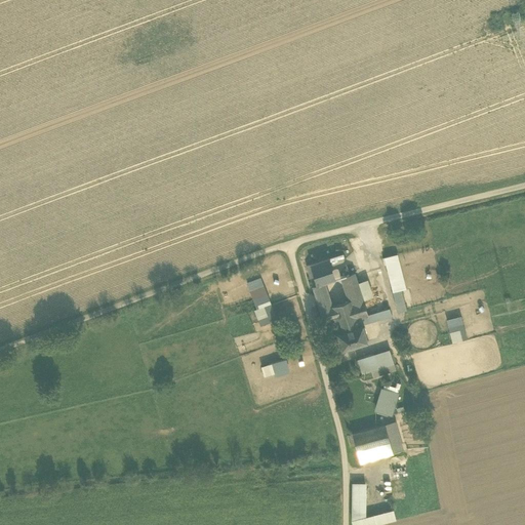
[(390,255),(399,289),(406,287),(397,254),(390,255)]
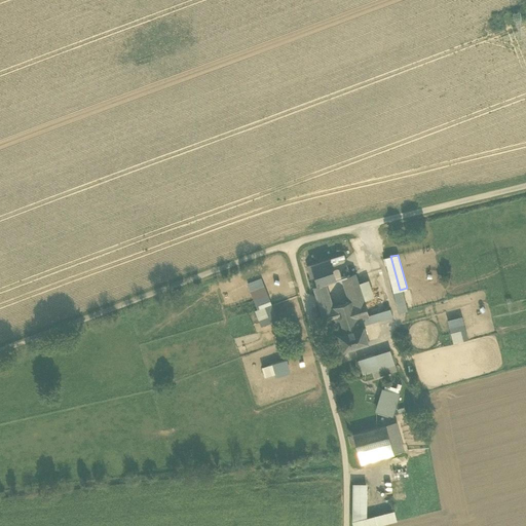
[(390,256),(387,257),(397,291),(400,290),(390,256)]
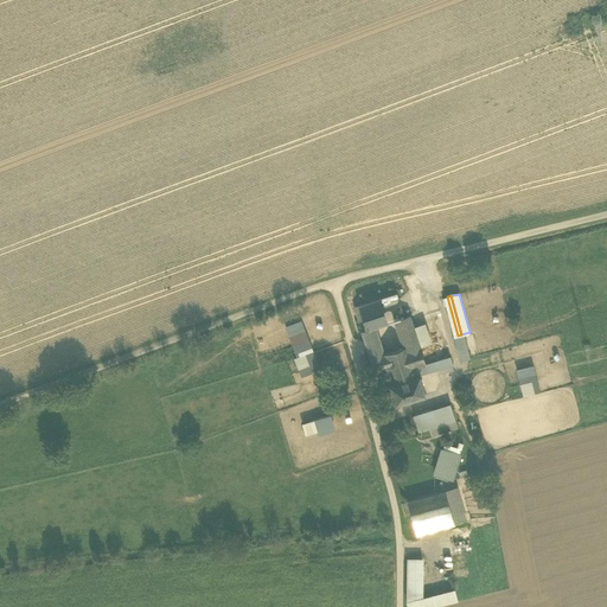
[(458,336),(447,296),(443,298),(454,337),(458,336)]
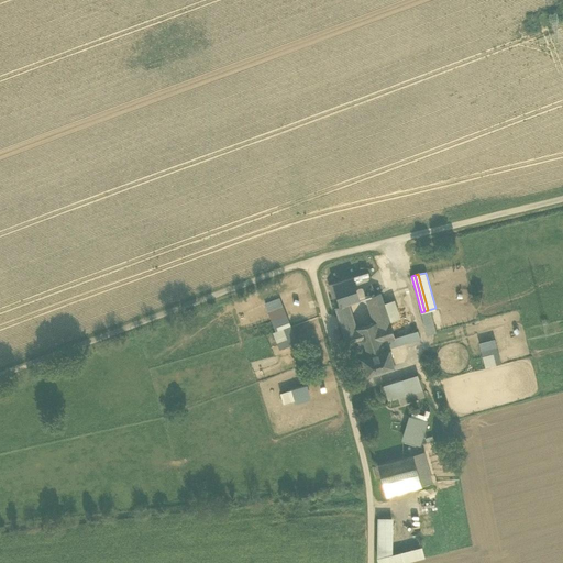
[(348,302),(357,300),(351,277),(328,285),(334,307),(348,302)]
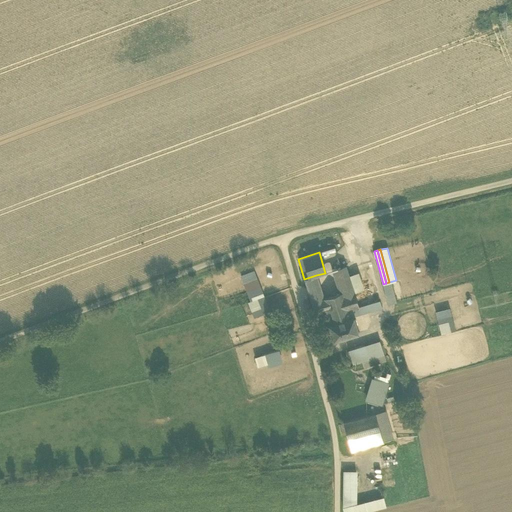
[(353,316),(361,314),(359,307),(354,292),(349,276),(345,266),(336,269),(343,292),(339,293),(323,298),(320,299),(319,294),(310,297),(315,312),(315,313),(324,310),(326,309),(330,323),(353,316)]
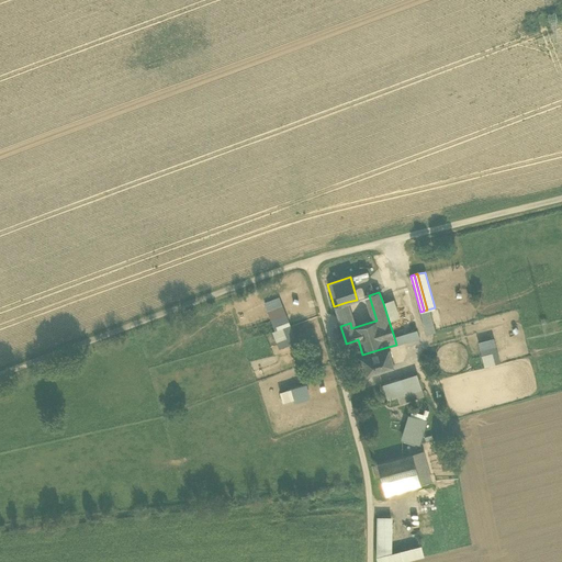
[(377,321),(369,295),(363,296),(372,322),(377,321)]
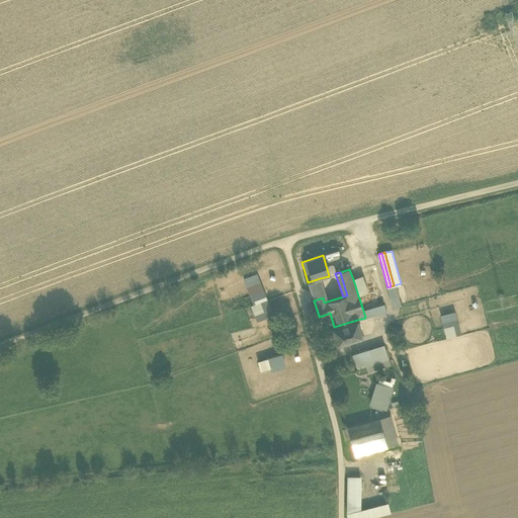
[(246,286),(260,281),(257,273),(243,279),(246,286)]
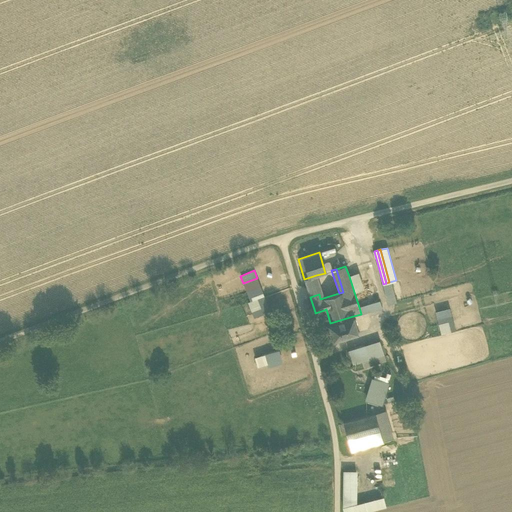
[(358,273),(349,276),(354,292),(363,289),(358,273)]
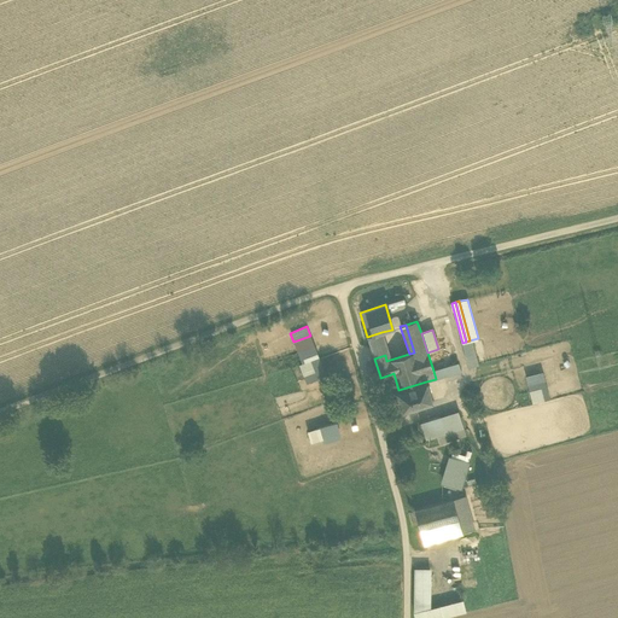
[(384,339),(382,332),(367,337),(374,359),(385,355),(386,361),(390,360),(384,339)]
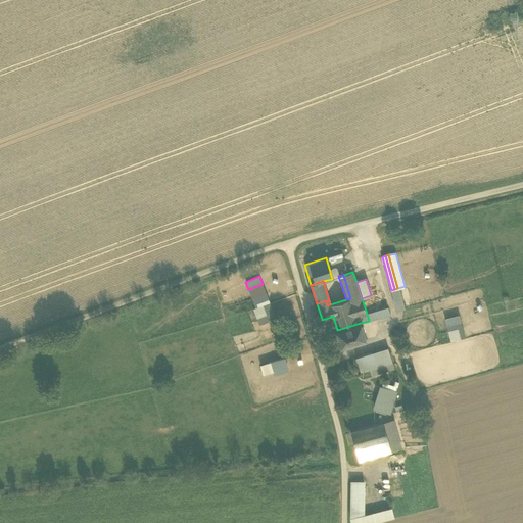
[(276,318),(263,284),(248,289),(255,307),(252,308),(258,324),(276,318)]
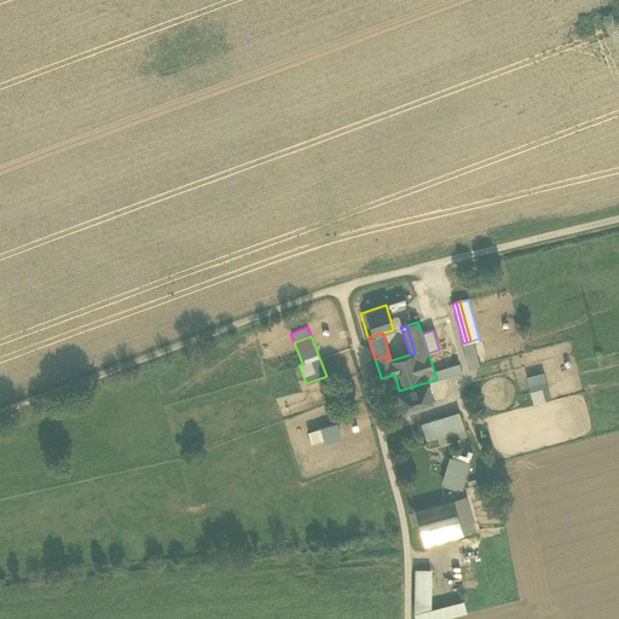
[(467,357),(475,354),(473,342),(463,345),(467,357)]
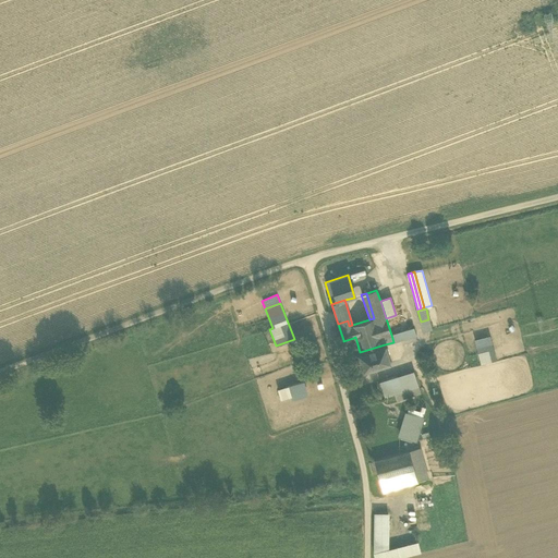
[(428,319),(421,322),(423,331),(432,329),(428,319)]
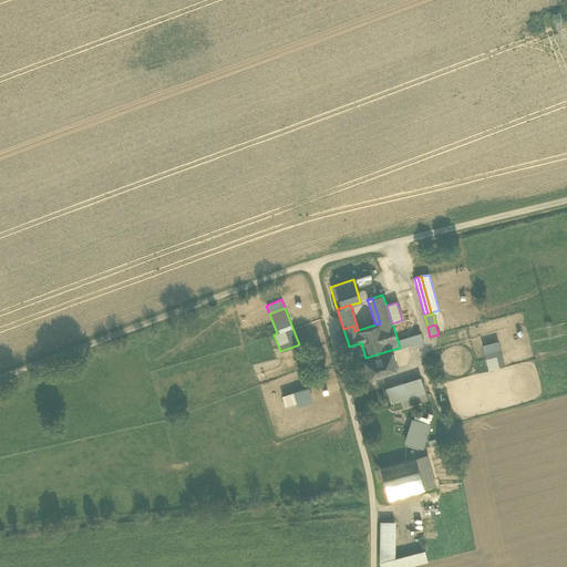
[(420,333),(398,340),(400,348),(422,341),(420,333)]
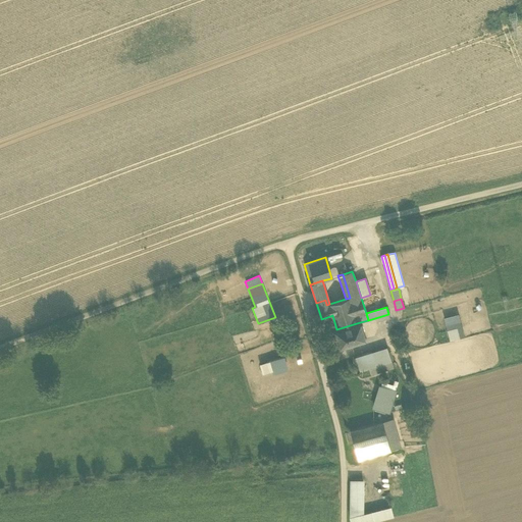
[(446,326),(460,323),(457,314),(444,317),(446,326)]
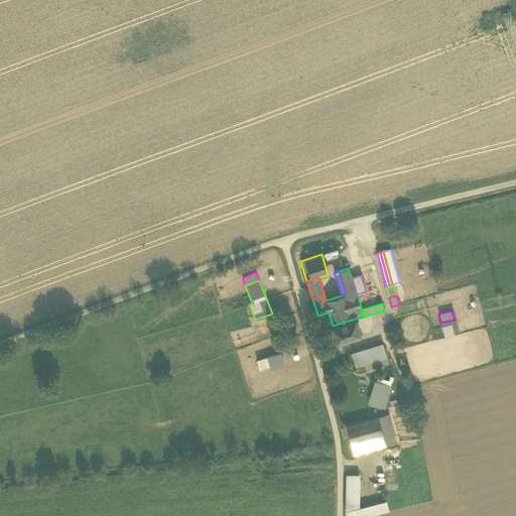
[(333,332),(336,343),(361,335),(356,318),(333,326),(329,311),(327,312),(331,327),(328,328),(330,333),(333,332)]
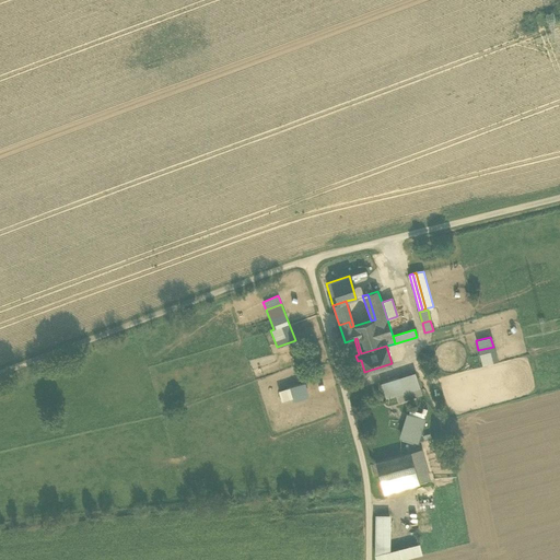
[(497,361),(493,347),(478,350),(482,364),(497,361)]
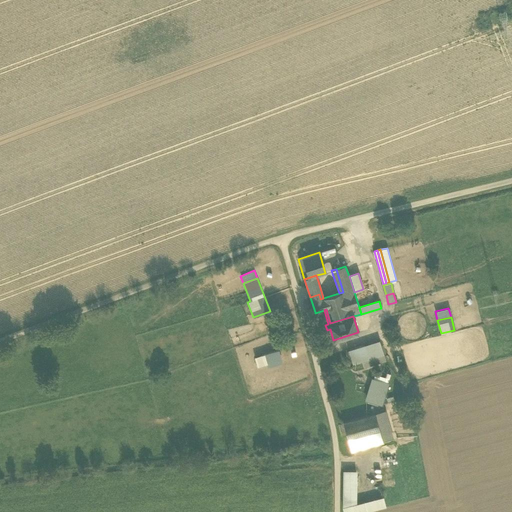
[(379,340),(364,345),(369,359),(384,354),(379,340)]
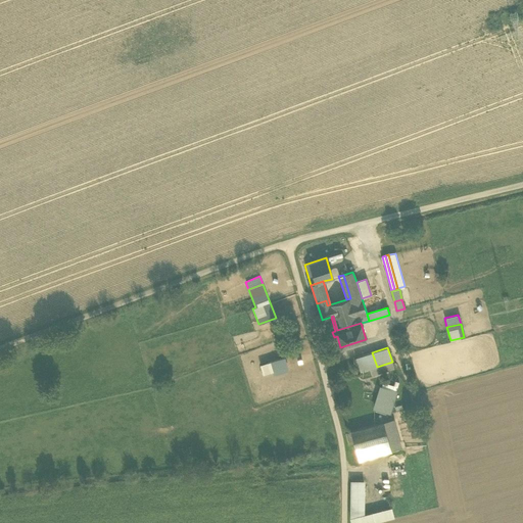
[(355,358),(361,372),(370,370),(377,367),(372,352),(355,358)]
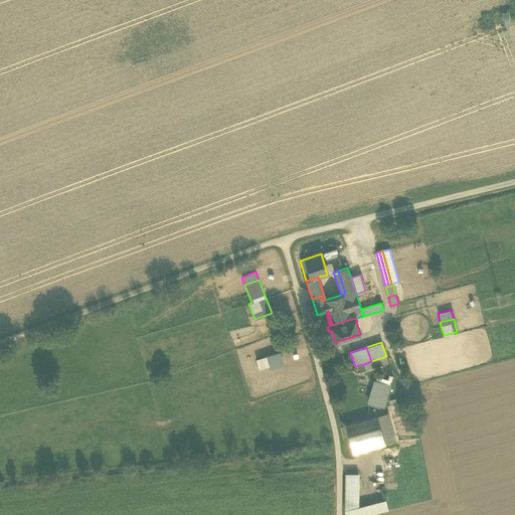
[(280,351),(266,356),(269,366),(271,370),(285,365),(280,351)]
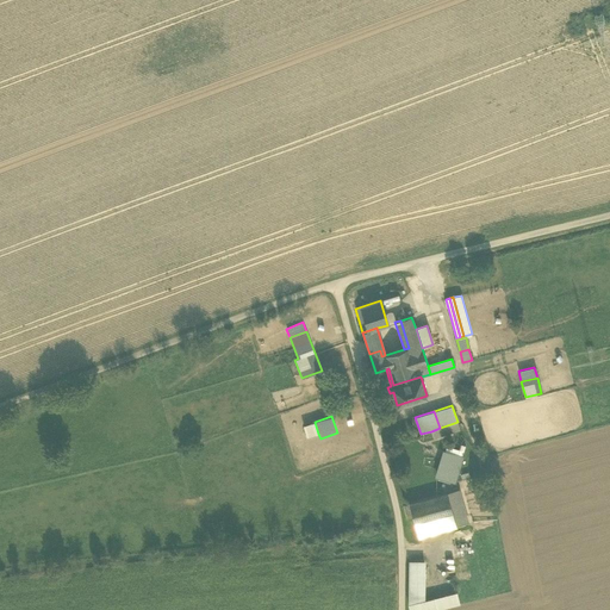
[(315,422),(304,425),(307,437),(318,434),(315,422)]
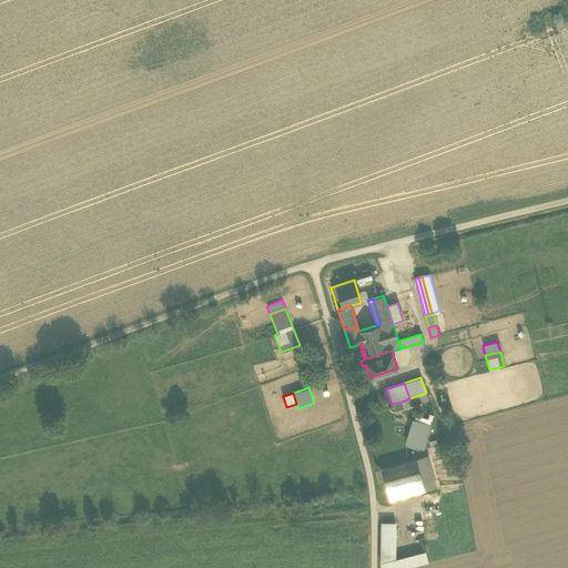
[(409,398),(402,402),(404,408),(428,401),(426,393),(409,398)]
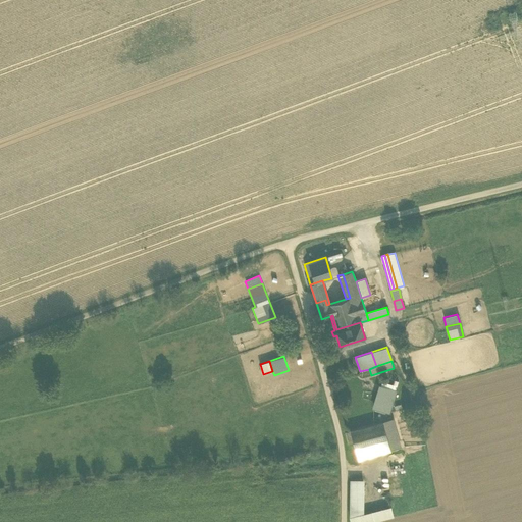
[(372,408),(389,413),(397,390),(379,384),(372,408)]
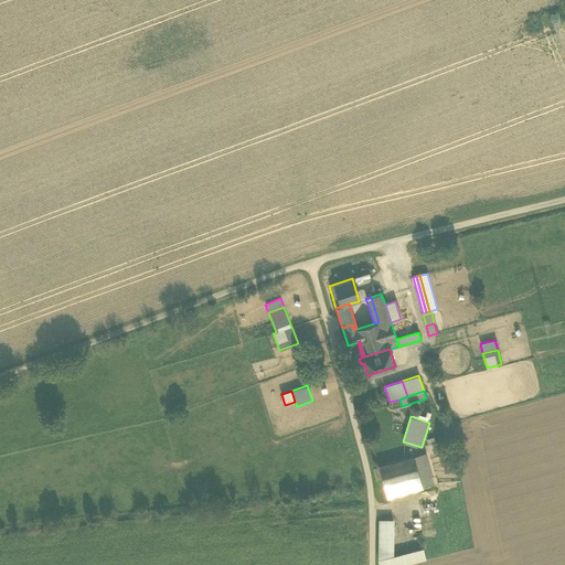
[(425,454),(414,456),(419,476),(384,486),(386,497),(433,484),(425,454)]
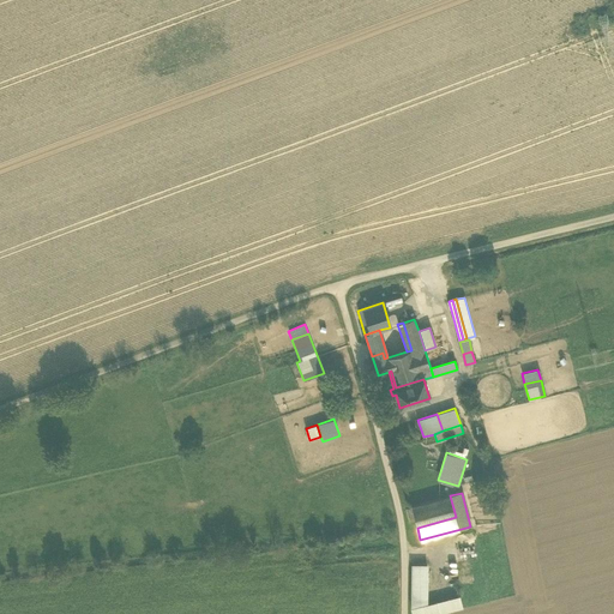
[(411,506),(417,528),(456,517),(450,495),(411,506)]
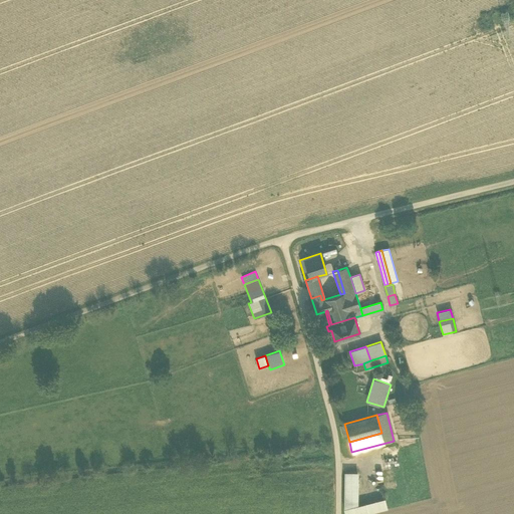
[(357,474),(345,474),(344,510),(344,513),(362,513),(386,508),(383,500),(356,507),(357,474)]
